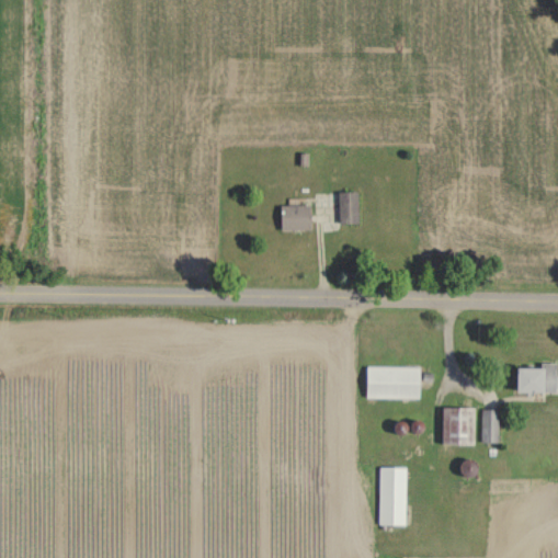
[(345,195),(345,227),(365,227),(365,195),(345,195)]
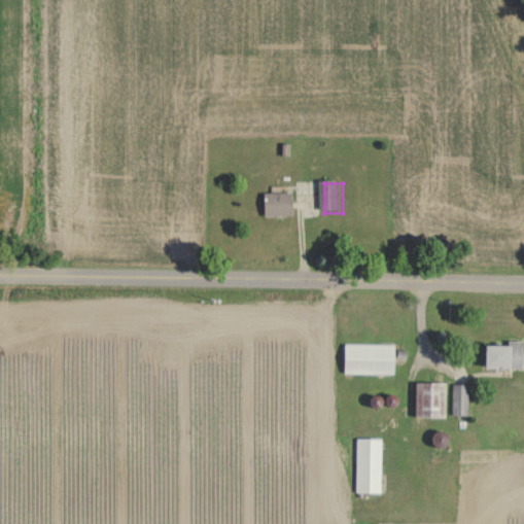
[(299,218),(299,196),(269,196),(269,218),(299,218)]
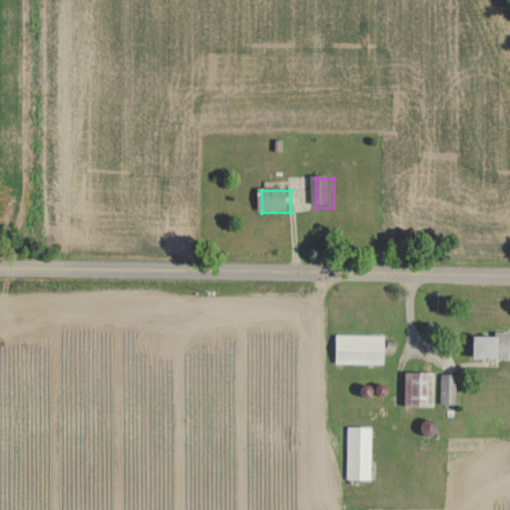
[(509,359),(509,335),(469,335),(469,359),(509,359)]
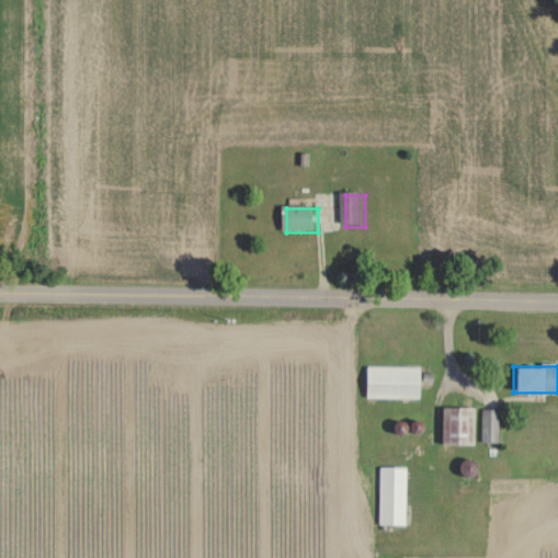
[(420,399),(420,367),(366,367),(366,399),(420,399)]
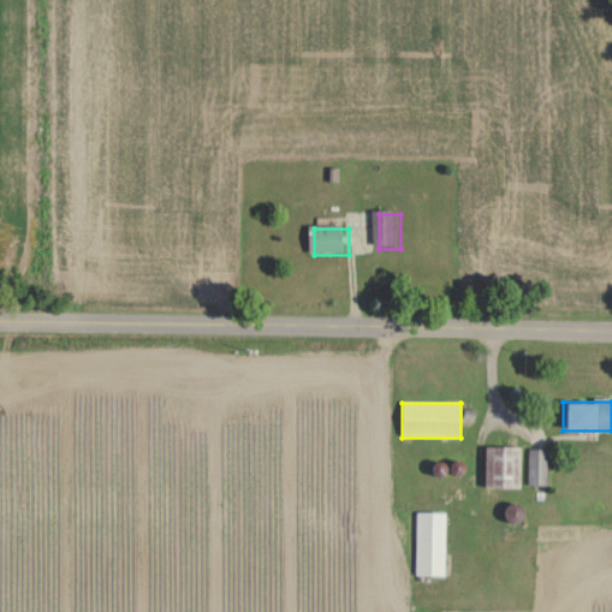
[(485,488),(521,488),(521,447),(485,447),(485,488)]
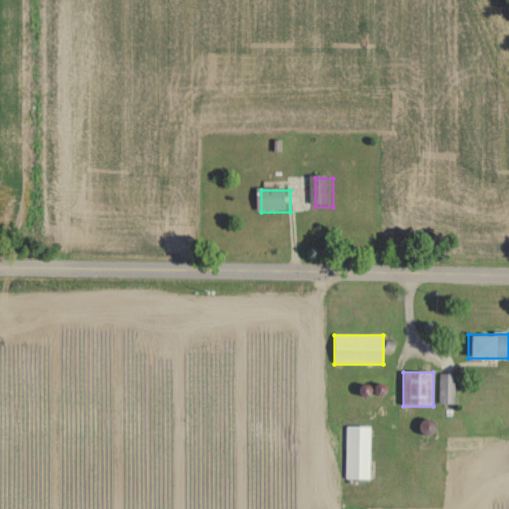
[(456,374),(440,374),(440,404),(456,404),(456,374)]
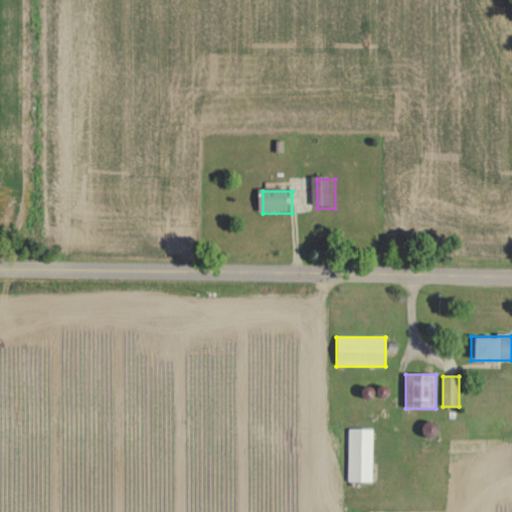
[(373,483),(373,429),(348,429),(348,483),(373,483)]
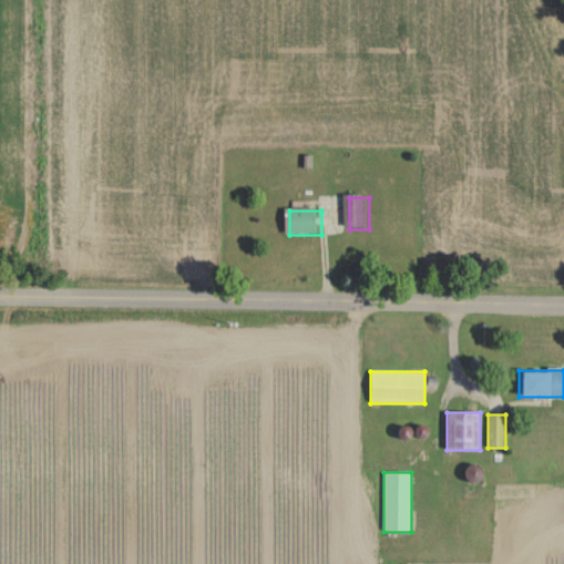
All buildings are outlined.
